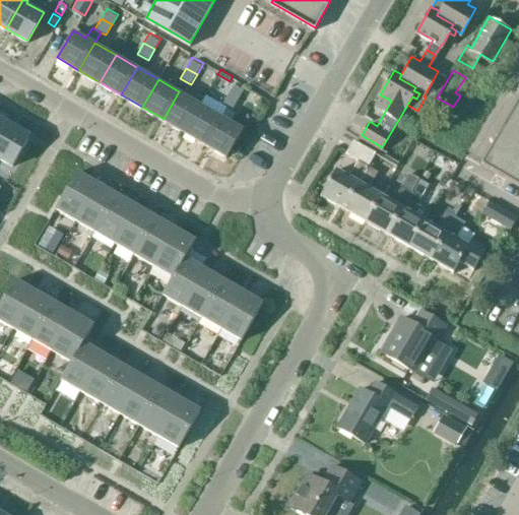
[(235,82),(229,92),(240,99),(246,88),(235,82)]
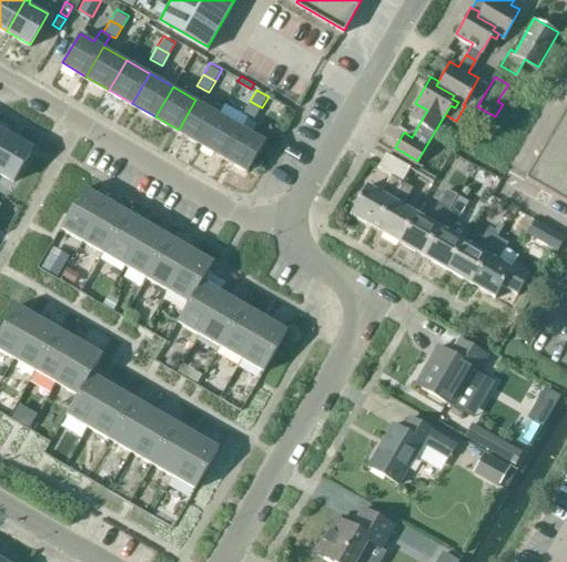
[(276,98),(270,109),(280,114),(285,103),(276,98)]
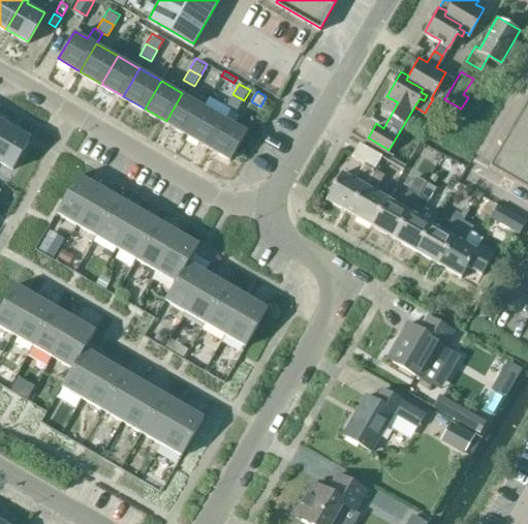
[(188,134),(204,106),(182,93),(166,121),(188,134)]
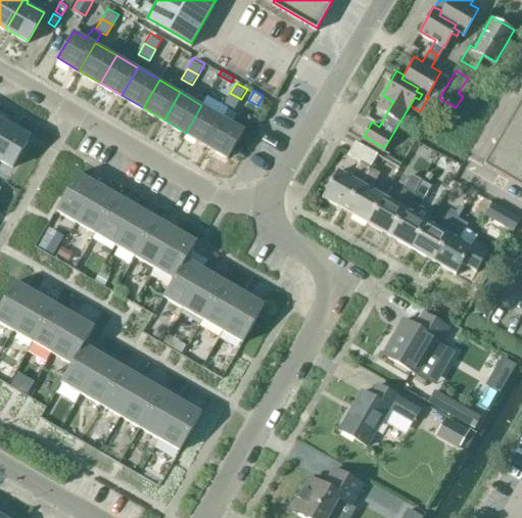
[(241,99),(230,93),(224,103),(229,106),(223,116),(223,118),(207,145),(229,157),(244,130),(231,122),(237,111),(235,109),(241,99)]
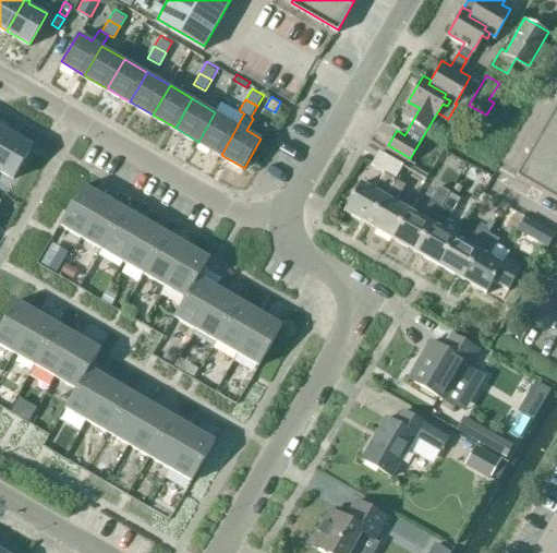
[(556,104),(517,172),(556,194),(556,104)]
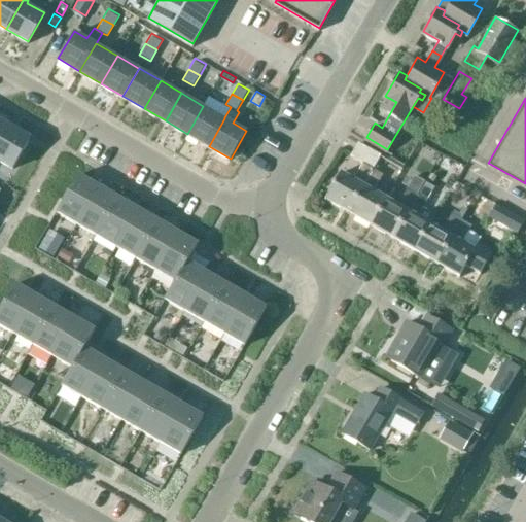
[(224,118),(224,117),(203,106),(187,134),(209,146),(224,118)]
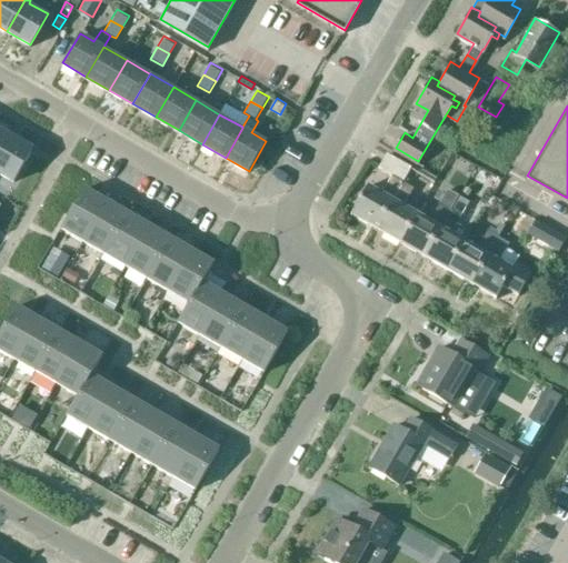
[(0,169),(15,179),(32,149),(8,136),(0,149),(0,169)]
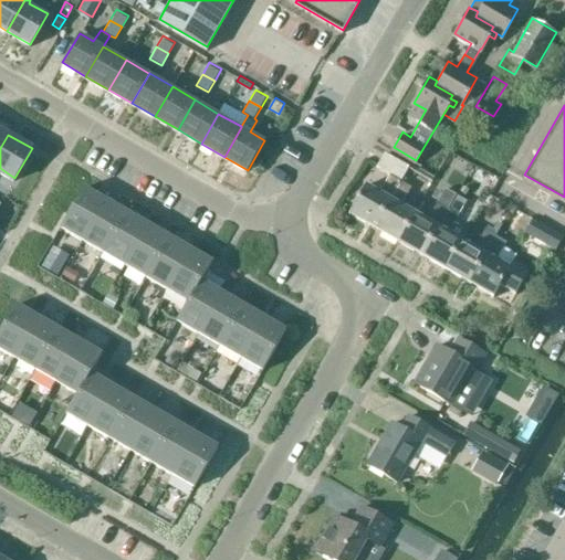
[(409,165),(403,161),(395,176),(390,173),(379,191),(367,183),(366,182),(349,212),(373,225),(399,179),(400,179),(409,165)]
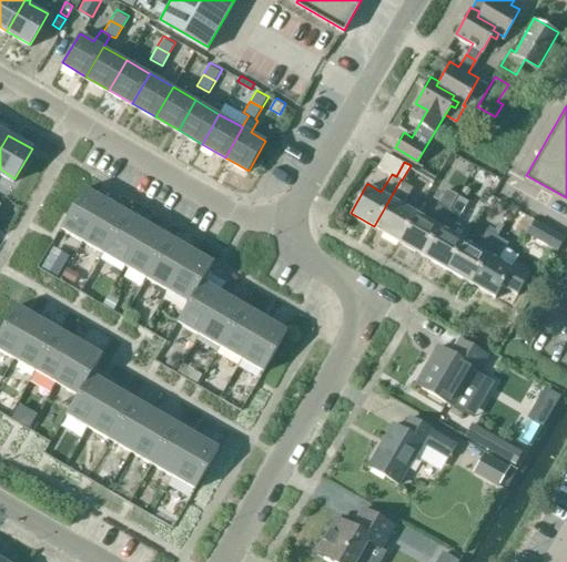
[(402,180),(401,180),(374,226),(398,241),(416,211),(403,203),(413,186),(402,180)]
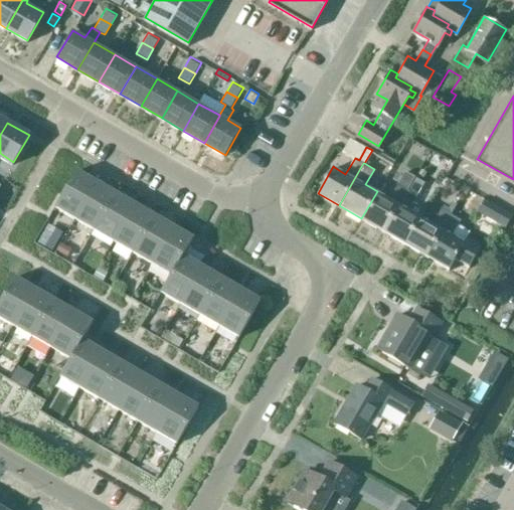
[(75,215),(97,179),(77,168),(56,204),(75,215)]
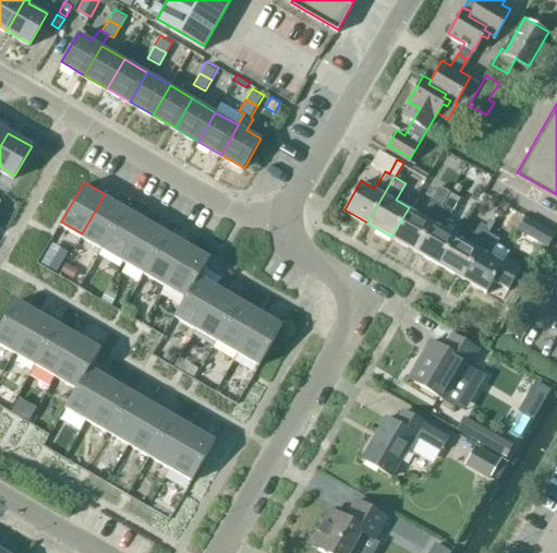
[(414,250),(450,189),(442,183),(433,199),(432,197),(422,215),(409,207),(391,237),(414,250)]
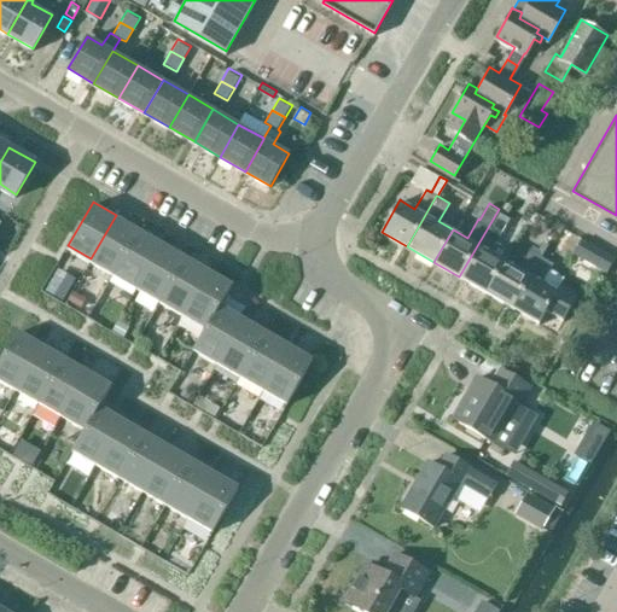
[(490,250),(501,232),(511,216),(499,209),(459,277),(485,291),(505,258),(490,250)]
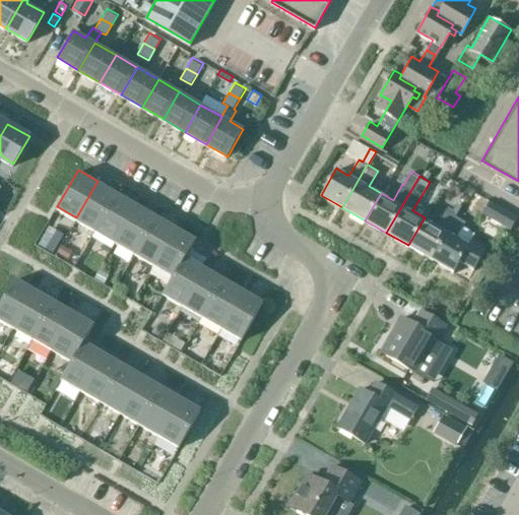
[(95,229),(117,192),(98,181),(76,217),(95,229)]
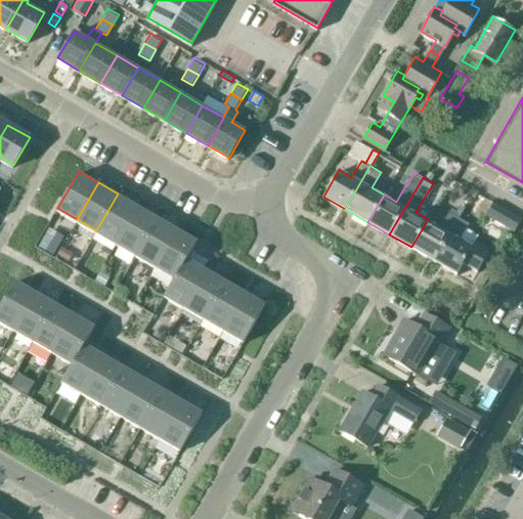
[(116,242),(137,205),(118,193),(96,230),(116,242)]
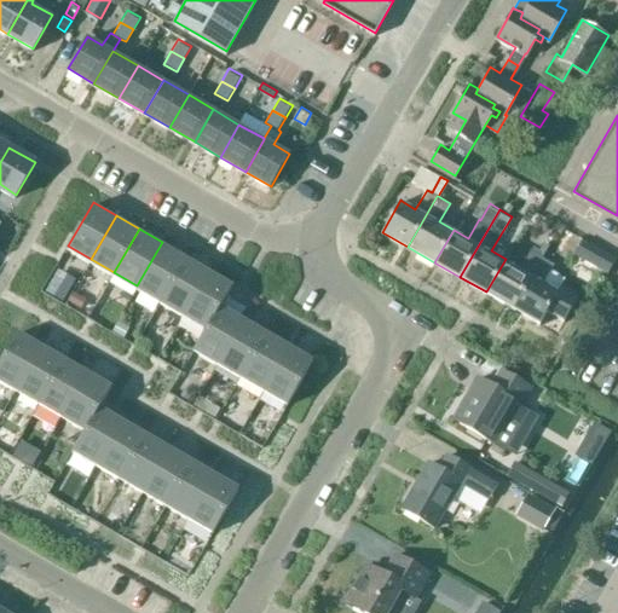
[(584,236),(575,250),(608,270),(617,255),(584,236)]
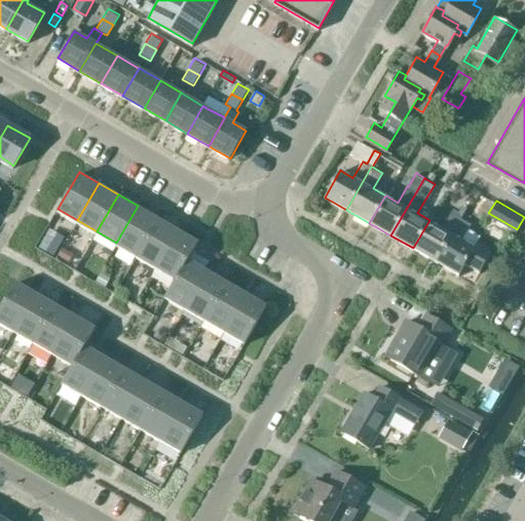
[(460,217),(461,217),(467,206),(462,202),(458,210),(453,206),(450,211),(441,227),(429,220),(413,248),(436,261),(460,217)]
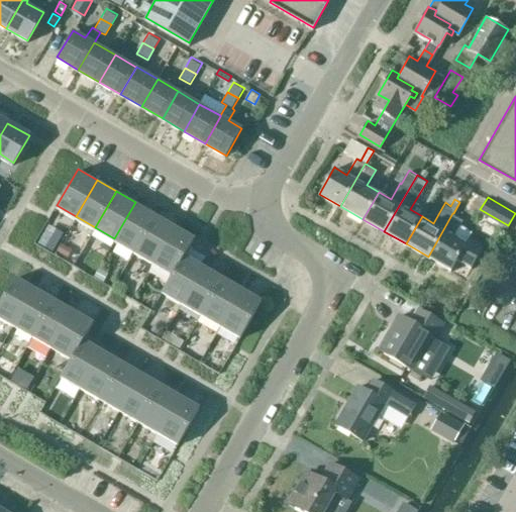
[(134,250),(156,214),(135,202),(114,238),(134,250)]
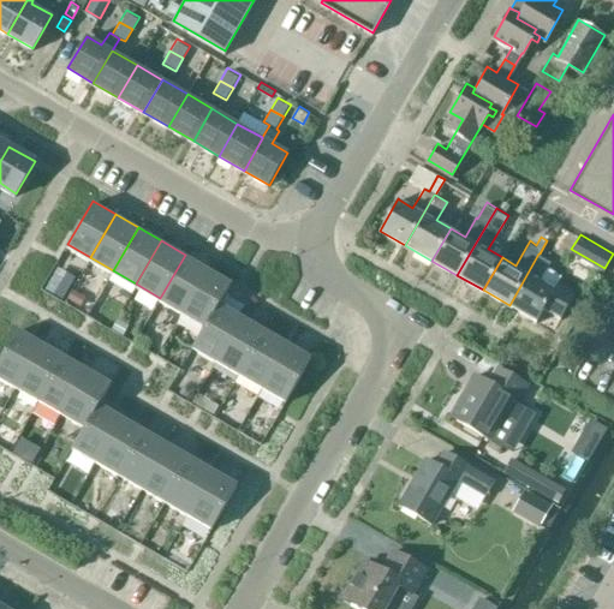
[(538,254),(510,305),(536,321),(544,306),(561,316),(576,290),(559,280),(562,274),(548,266),(550,261),(540,254),(538,254)]
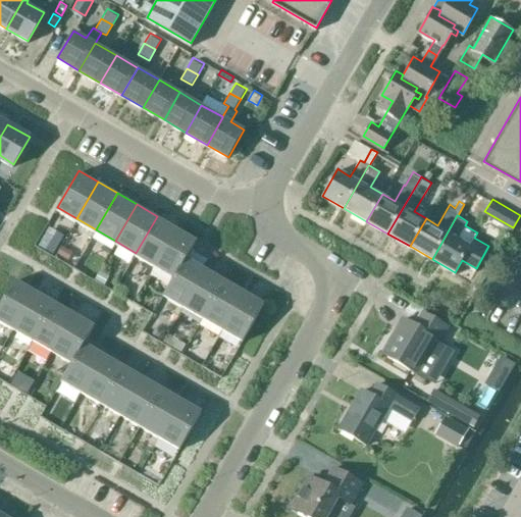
[(155,264),(176,227),(157,216),(136,253),(155,264)]
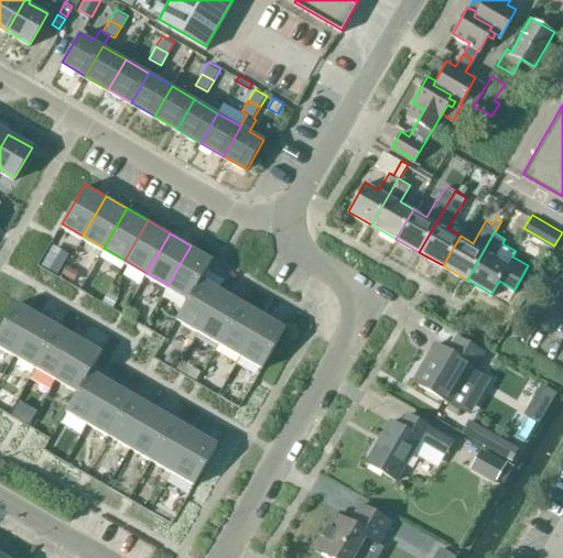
[(41,261),(56,271),(67,253),(51,244),(41,261)]
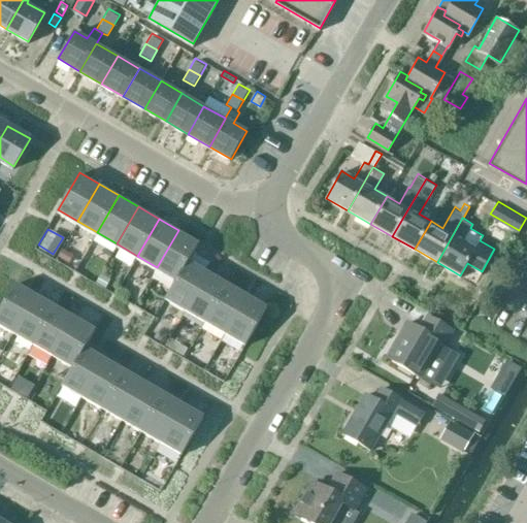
[(188,259),(189,259),(199,241),(178,230),(157,267),(176,279),(188,259)]
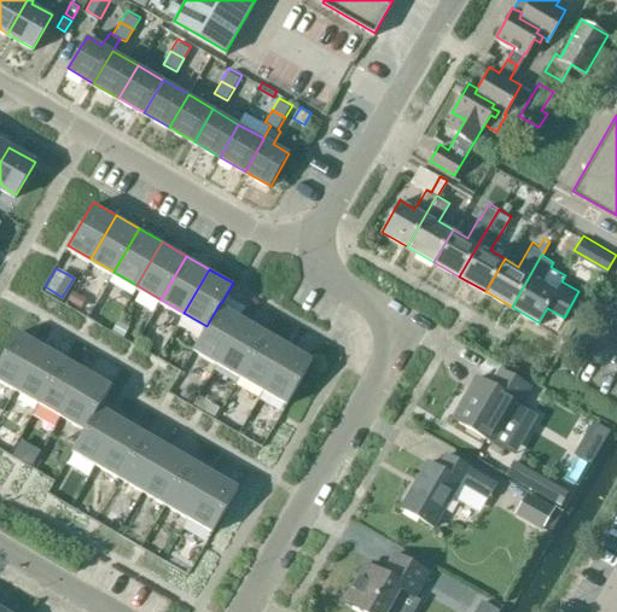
[(86,301),(93,304),(108,280),(100,275),(86,301)]
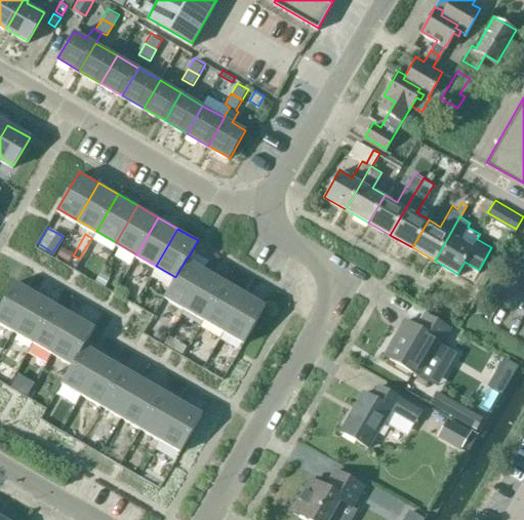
[(62,246),(56,253),(68,260),(72,252),(62,246)]
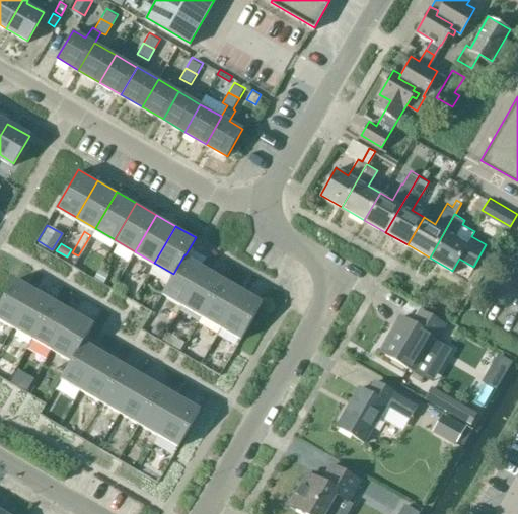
[(205,266),(186,254),(185,254),(173,274),(163,291),(183,303),(205,266)]
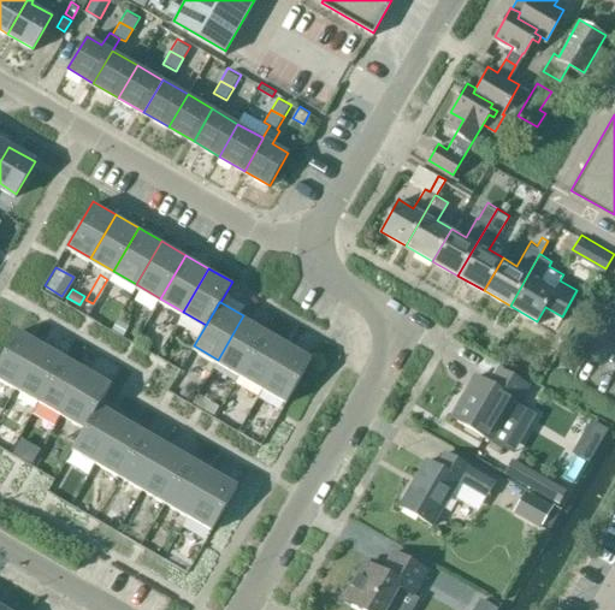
[(125,320),(118,315),(111,329),(119,332),(125,320)]
